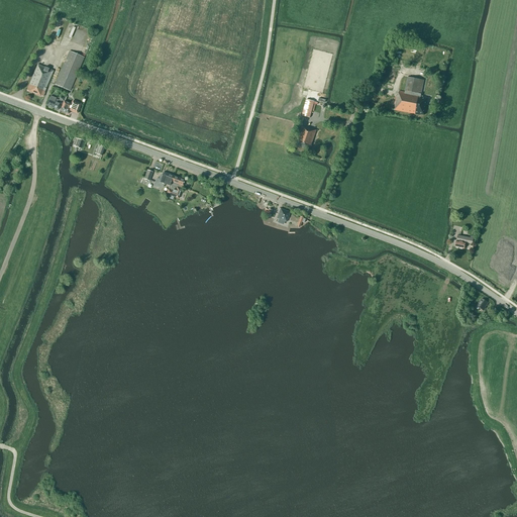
[(56,85),(70,91),(84,58),(70,52),(56,85)]
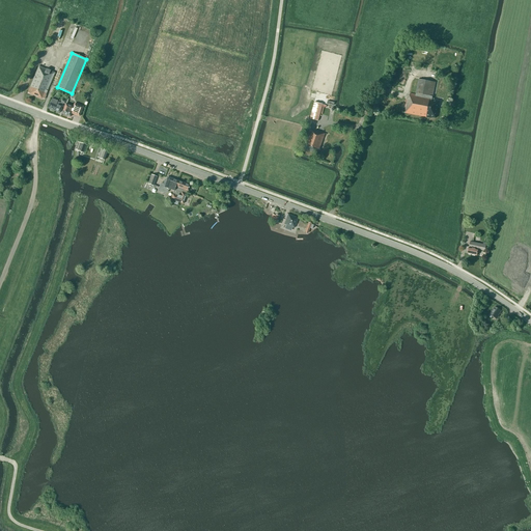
[(55,73),(38,66),(28,92),(32,94),(42,99),(43,99),(45,100),(46,95),(47,91),(47,90),(55,73)]
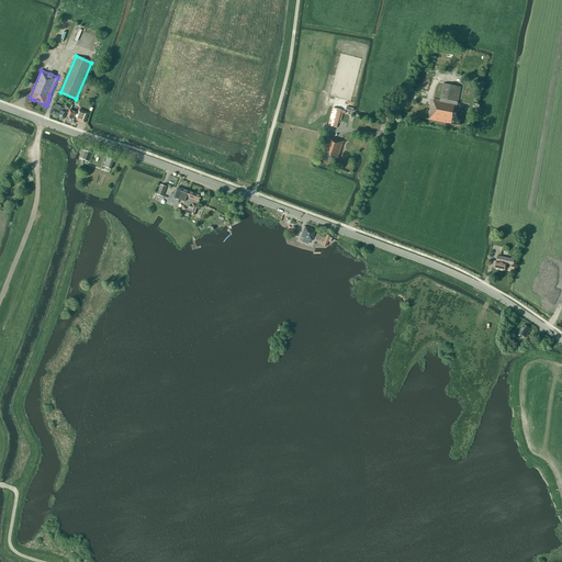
[(456,124),(461,125),(464,107),(459,105),(457,104),(460,87),(442,83),(440,100),(434,99),(433,104),(431,104),(428,120),(456,125),(456,124)]
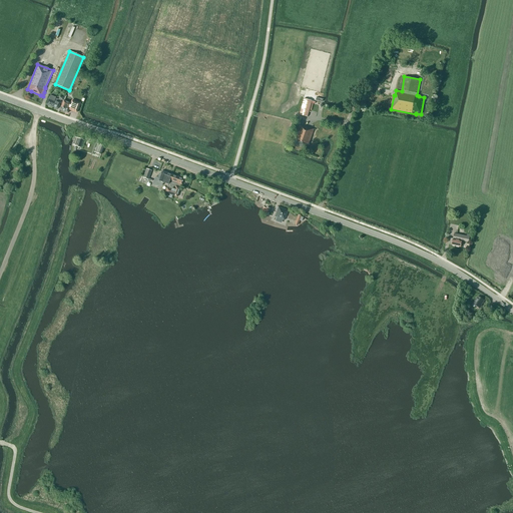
[(375,85),(390,89),(391,83),(377,80),(375,85)]
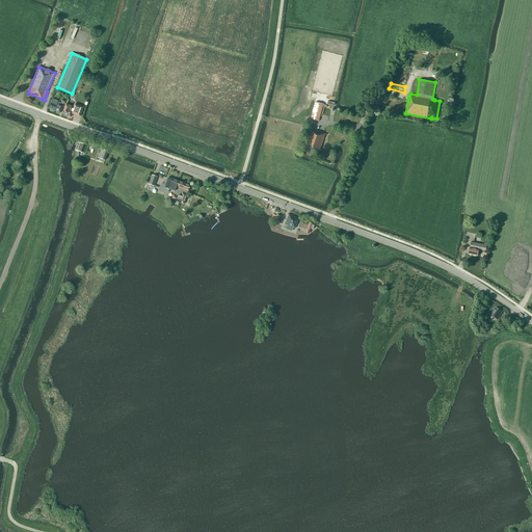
[(56,105),(57,103),(57,101),(52,99),(48,108),(55,111),(57,105),(56,105)]
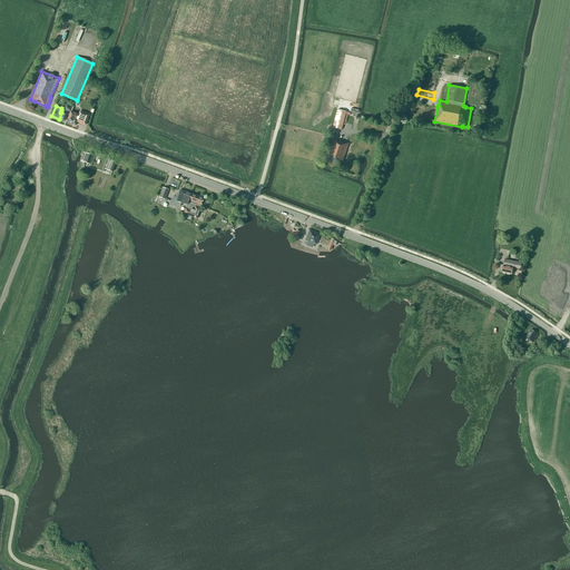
[(332,127),(341,129),(343,123),(345,123),(347,115),(345,115),(345,112),(337,110),(332,127)]
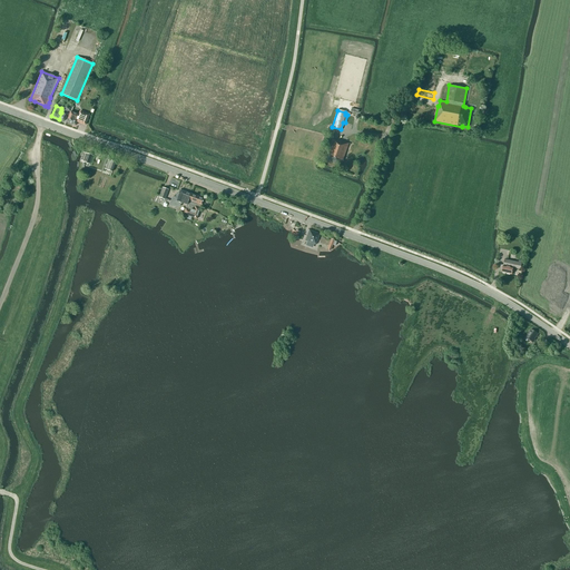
[(82,116),(70,111),(66,123),(75,126),(77,121),(85,125),(89,115),(84,112),(82,116)]
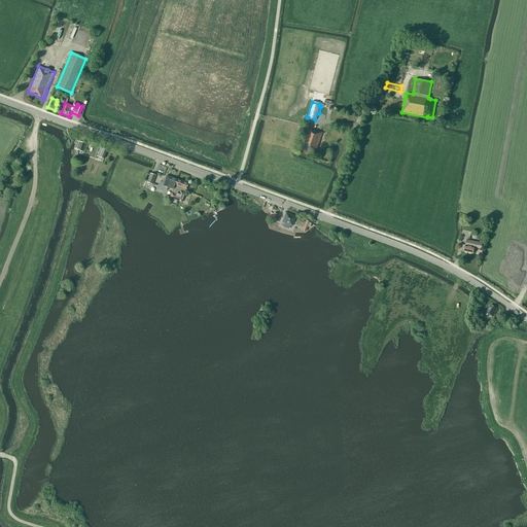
[(303,141),(304,141),(301,148),(315,153),(322,133),(312,129),(311,130),(307,129),(303,141)]
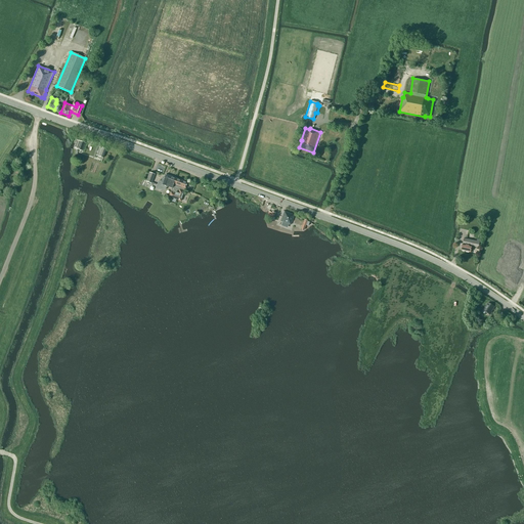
[(82,151),(85,143),(79,140),(79,141),(77,140),(74,147),(76,148),(82,151)]
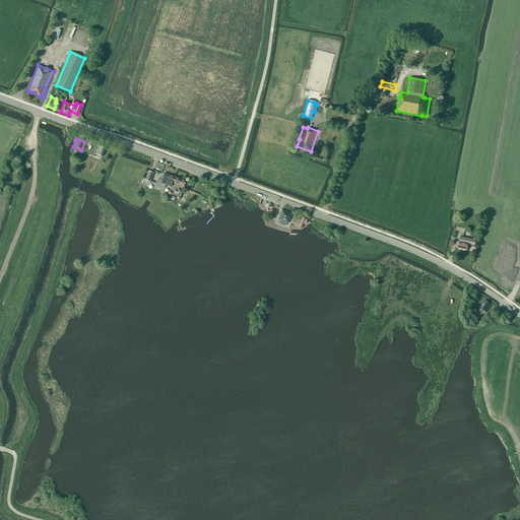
[(95,153),(103,155),(106,148),(99,146),(95,153)]
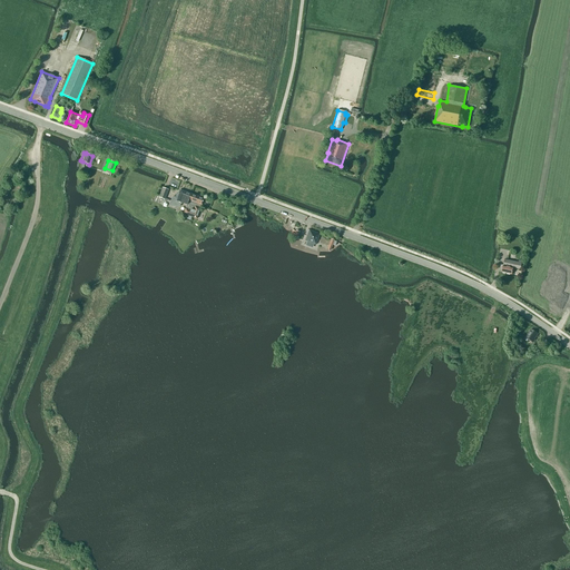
[(168,189),(163,187),(158,197),(165,199),(168,189)]
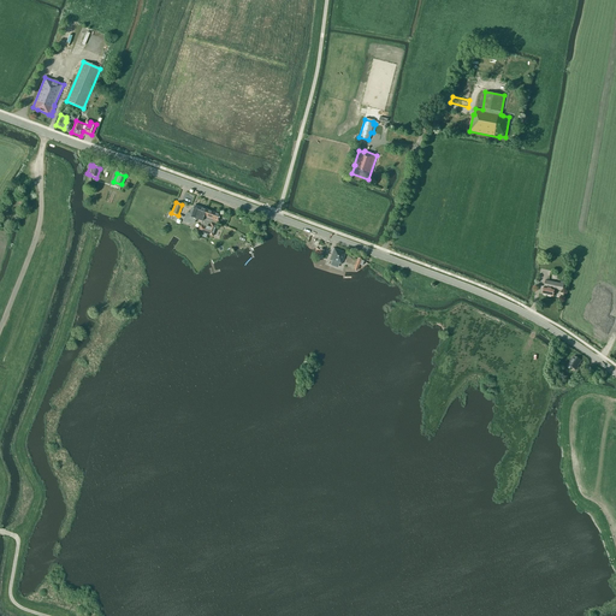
[(200,207),(191,203),(187,215),(202,221),(203,217),(207,209),(200,207)]
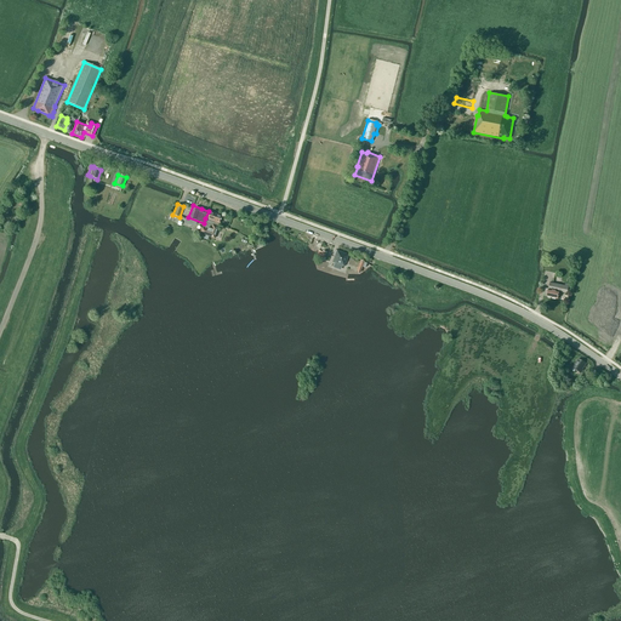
[(220,223),(222,216),(209,211),(205,218),(218,223),(220,223)]
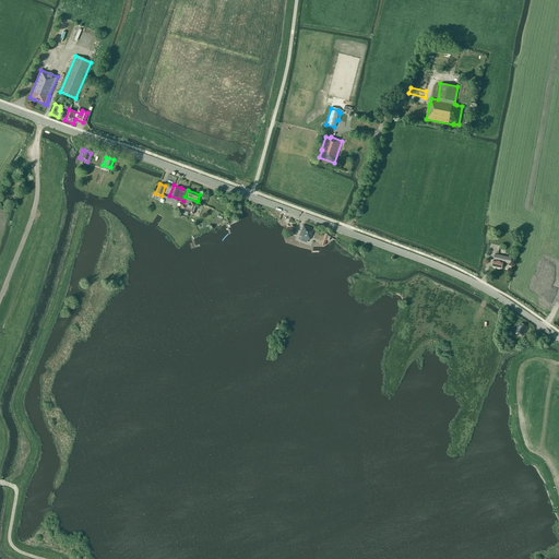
[(195,204),(197,201),(185,197),(183,201),(181,204),(180,210),(192,215),(197,204),(195,204)]
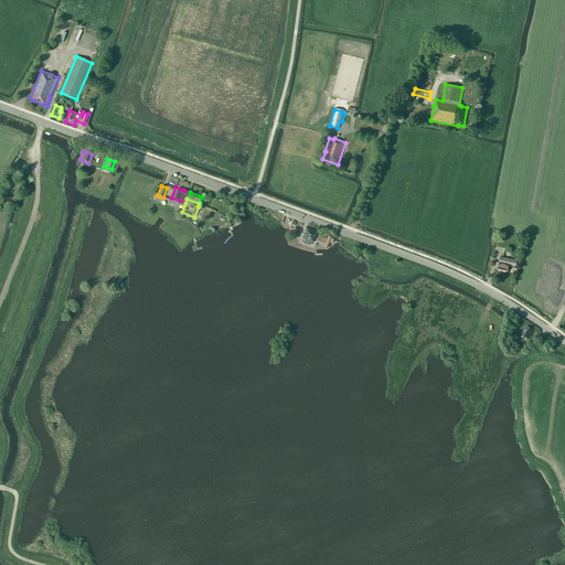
[(307,228),(302,238),(313,243),(317,232),(307,228)]
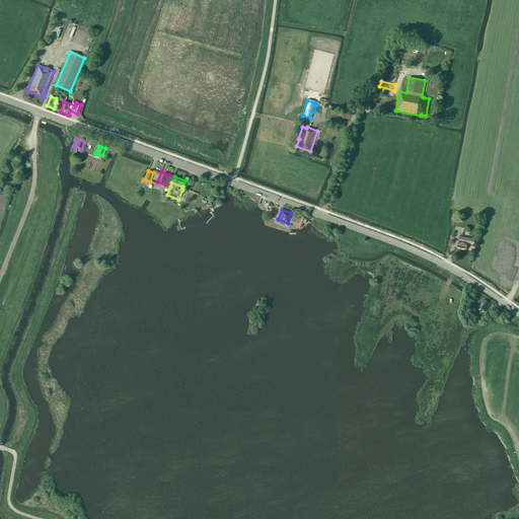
[(467,244),(473,245),(475,237),(472,237),(472,239),(459,236),(458,242),(456,241),(454,247),(457,247),(465,249),(467,244)]
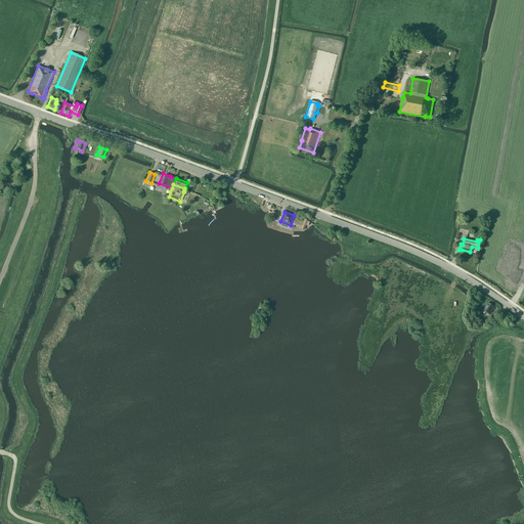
[(492,312),(491,312),(494,307),(488,303),(483,310),(490,314),(492,312)]
